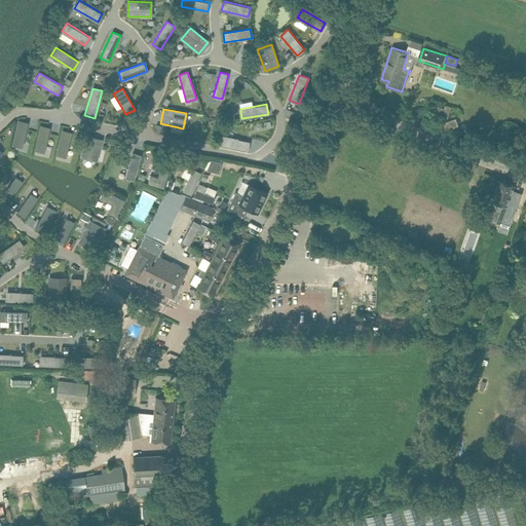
[(19,120),(12,146),(21,148),(27,122),(19,120)]
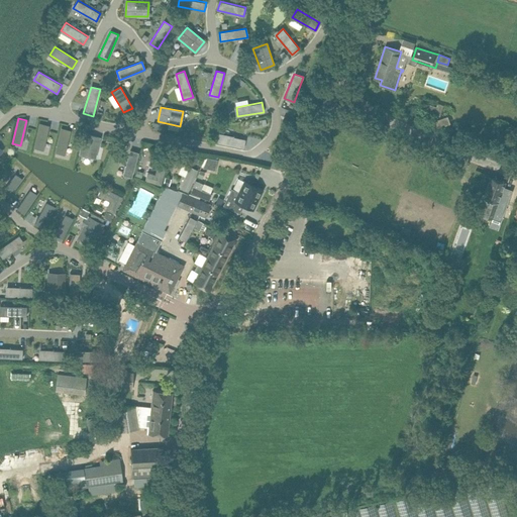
[(39,123),(34,149),(42,150),(48,125),(39,123)]
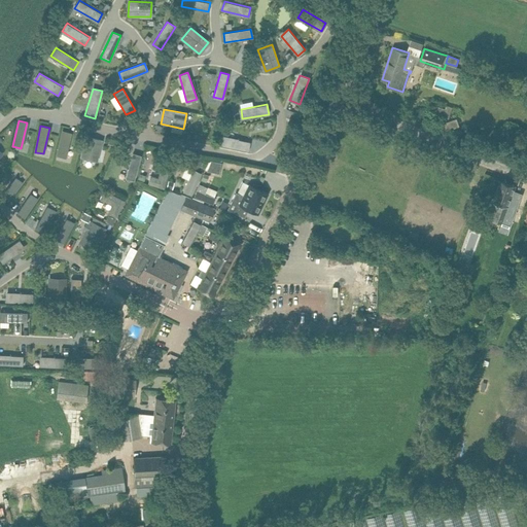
[(63,131),(57,156),(66,159),(71,133),(63,131)]
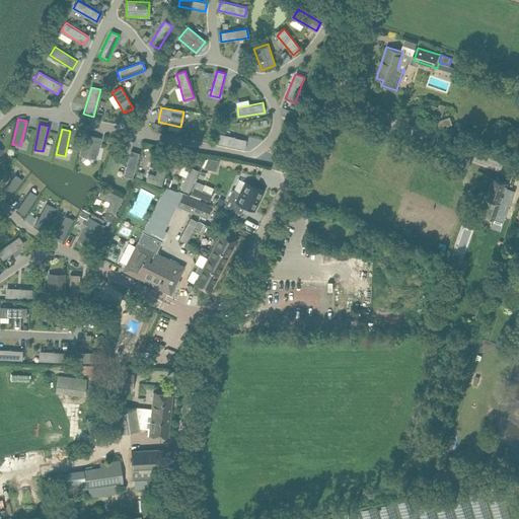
[(219,134),(217,143),(244,149),(245,140),(219,134)]
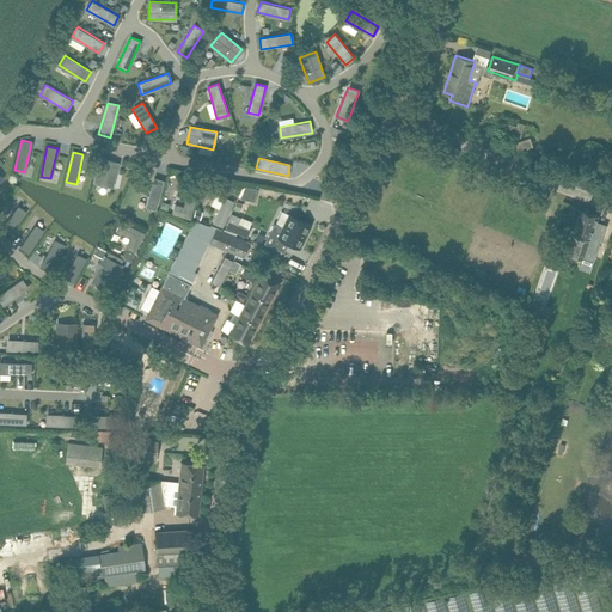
[(101,159),(95,184),(111,188),(117,163),(101,159)]
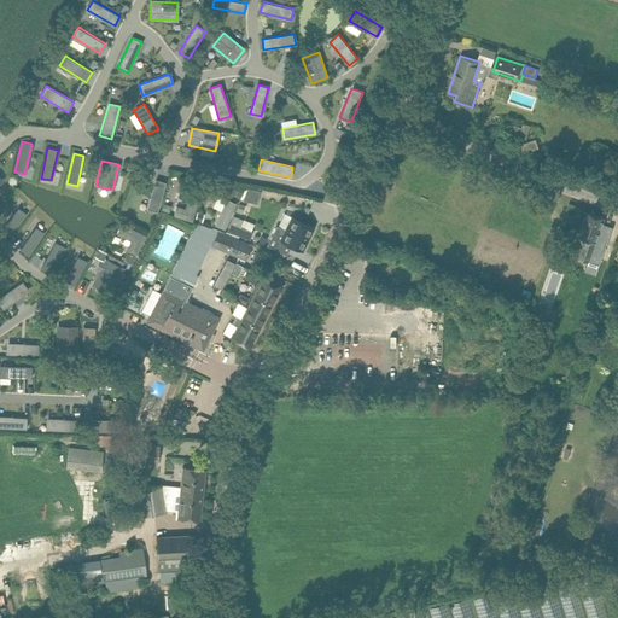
[(156,180),(147,210),(157,213),(164,182),(156,180)]
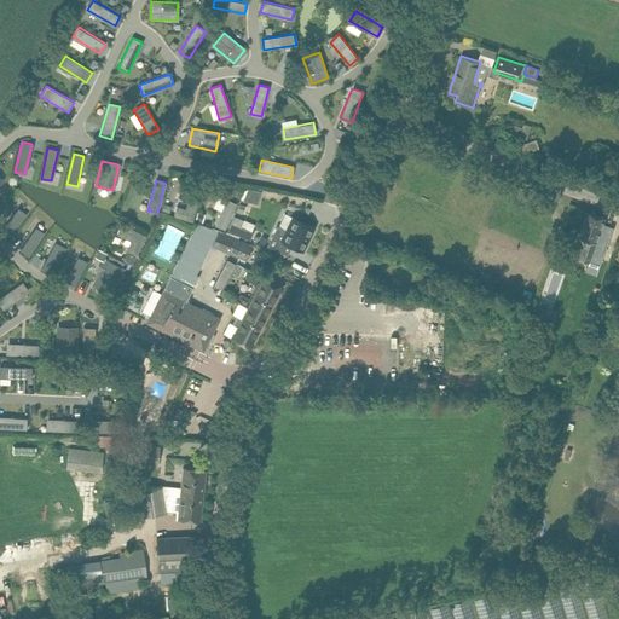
[(247,190),(242,202),(256,204),(259,192),(247,190)]
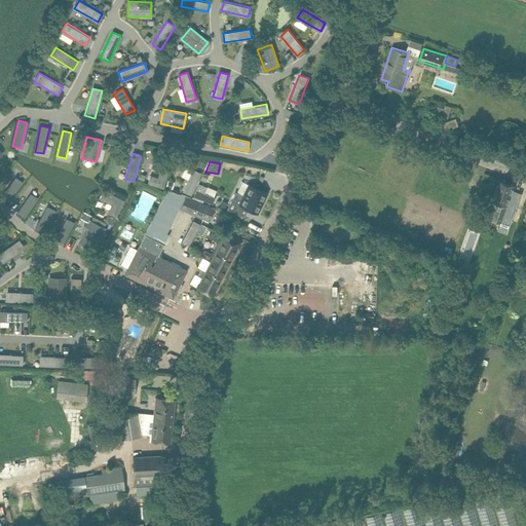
[(150,176),(148,184),(164,189),(171,166),(162,163),(158,178),(150,176)]
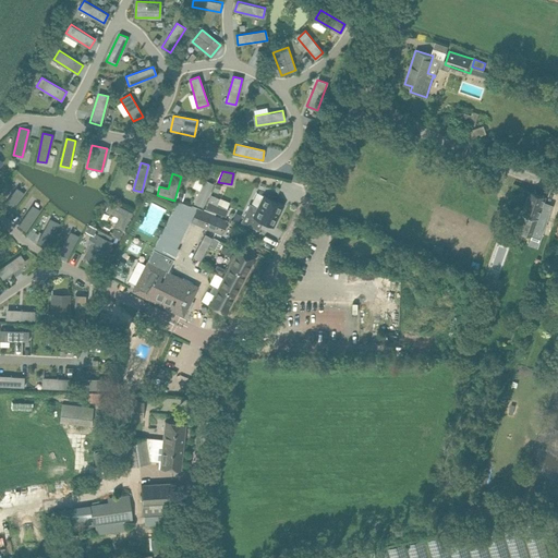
[(204,180),(194,203),(203,207),(214,184),(204,180)]
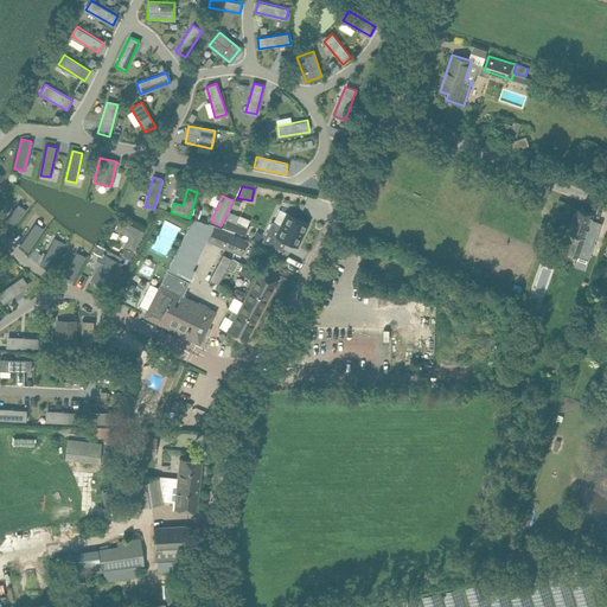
[(18,204),(1,227),(10,231),(25,210),(18,204)]
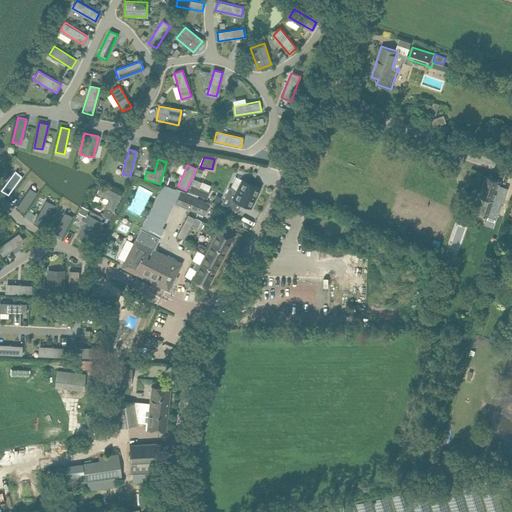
[(497,189),(500,180),(486,175),(473,211),(488,216),(488,214),(497,217),(506,192),(497,189)]
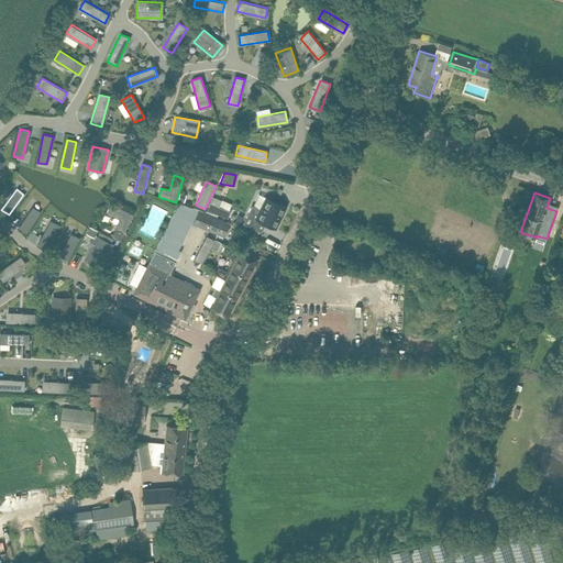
[(210,203),(207,210),(228,219),(231,212),(229,211),(219,207),(221,200),(212,197),(210,203)]
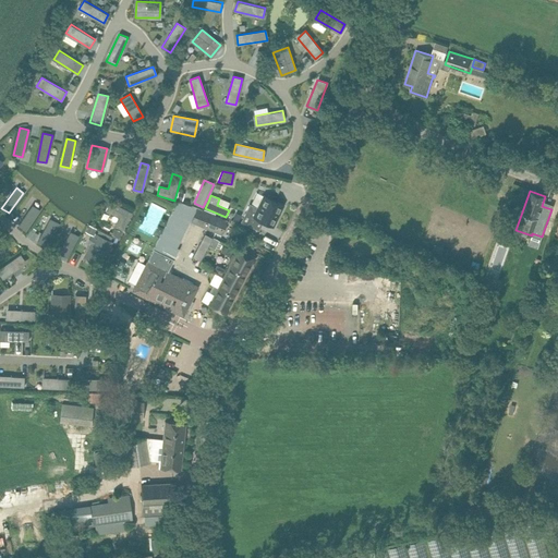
[(250,204),(241,221),(258,230),(263,221),(273,226),(283,204),(264,195),(257,207),(250,204)]
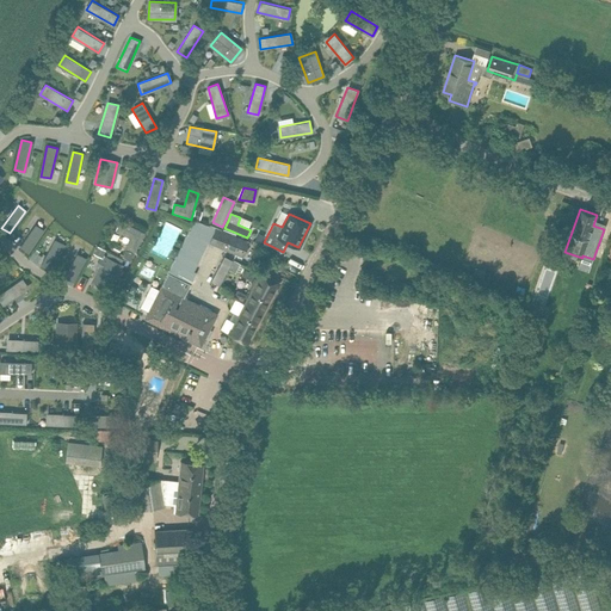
[(121,222),(117,230),(130,238),(125,247),(134,251),(143,233),(121,222)]
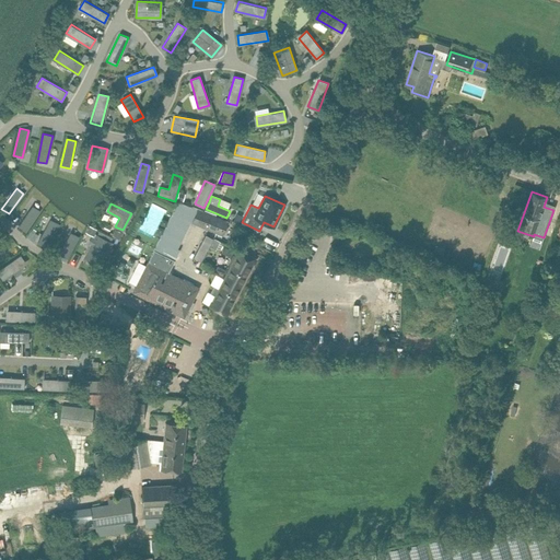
[(32,206),(19,228),(26,232),(39,210),(32,206)]
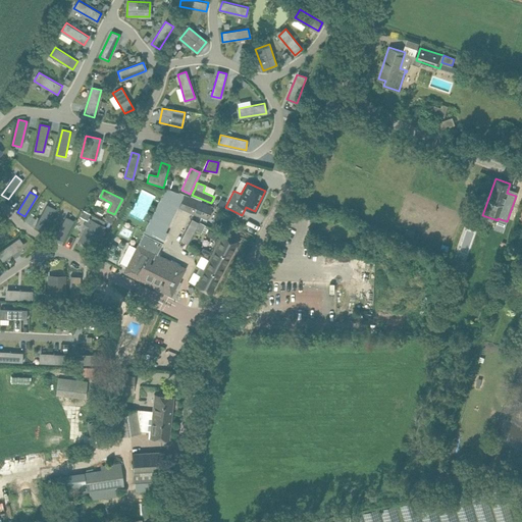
[(212,206),(210,205),(183,194),(177,206),(207,218),(212,206)]
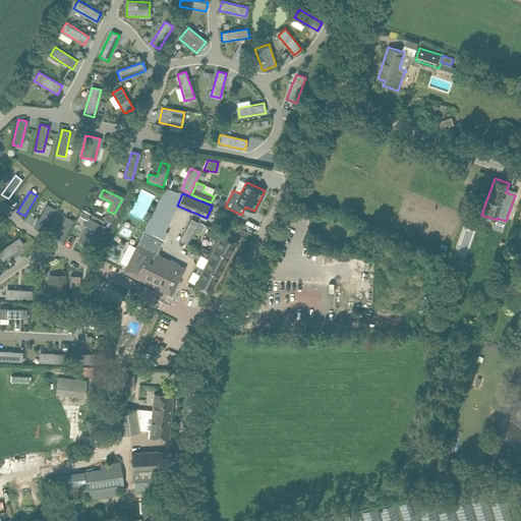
[(221,197),(217,205),(222,207),(225,199),(221,197)]
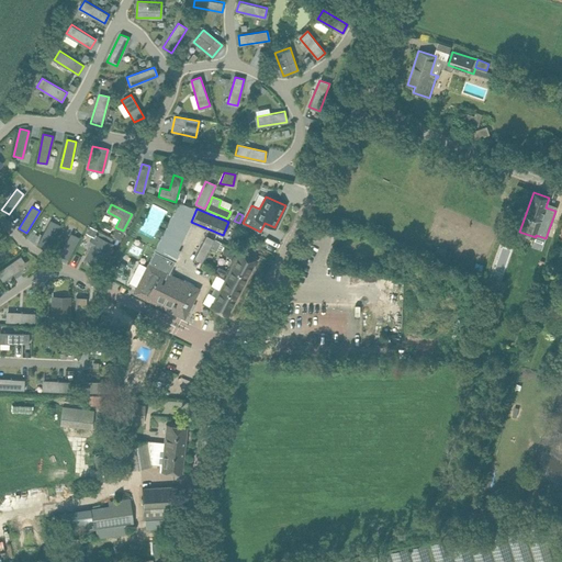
[(51,221),(37,246),(45,250),(58,225),(51,221)]
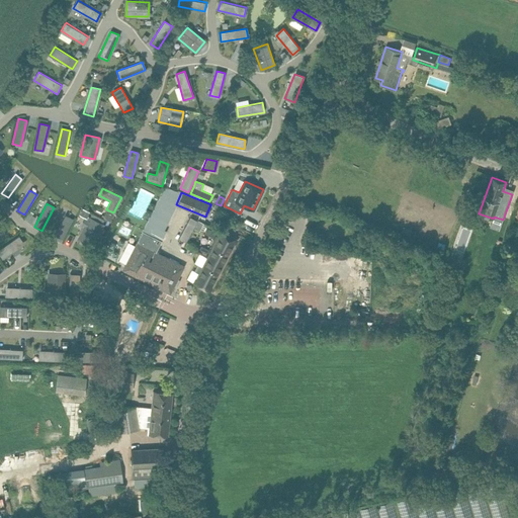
[(82,209),(79,216),(86,219),(89,212),(82,209)]
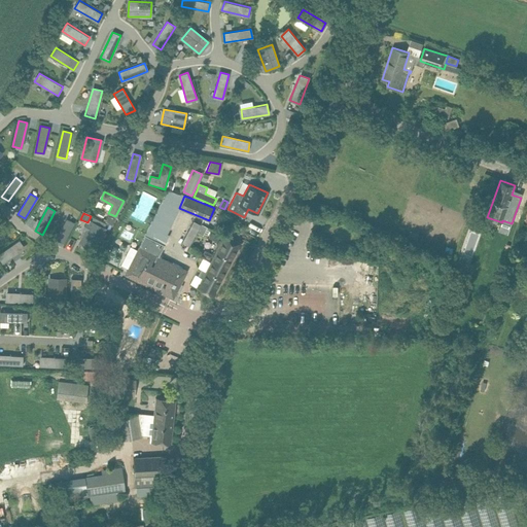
[(108,216),(105,221),(112,225),(115,219),(108,216)]
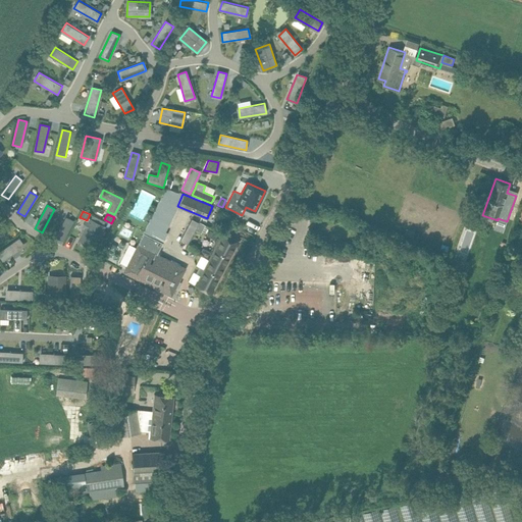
[(66,216),(55,238),(62,242),(73,220),(66,216)]
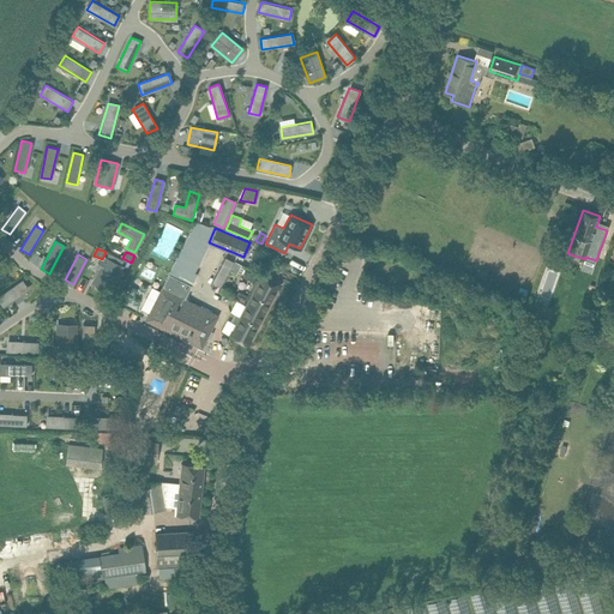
[(97,270),(95,276),(103,280),(98,289),(103,292),(109,295),(122,268),(121,266),(122,262),(108,254),(106,259),(103,258),(102,262),(97,270)]
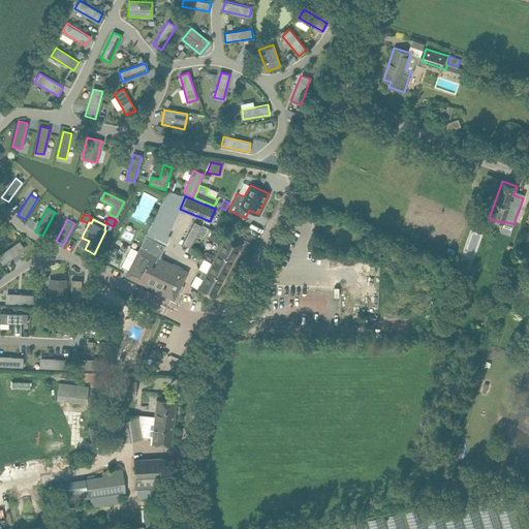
[(203,224),(203,225),(194,221),(190,230),(198,235),(198,234),(207,238),(212,229),(203,224)]
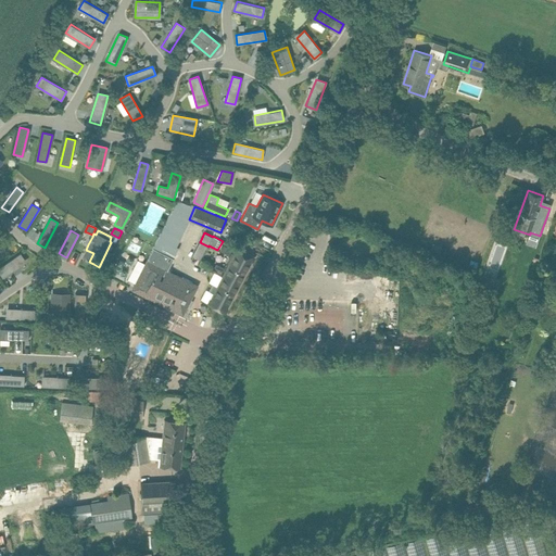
[(174,248),(158,240),(153,250),(173,260),(178,250),(174,248)]
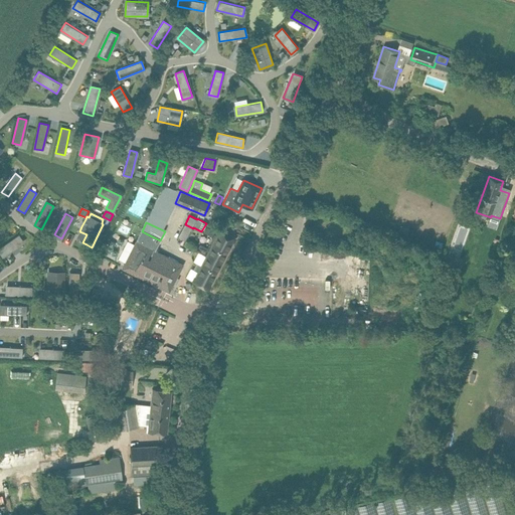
[(206,226),(204,232),(210,236),(213,230),(206,226)]
